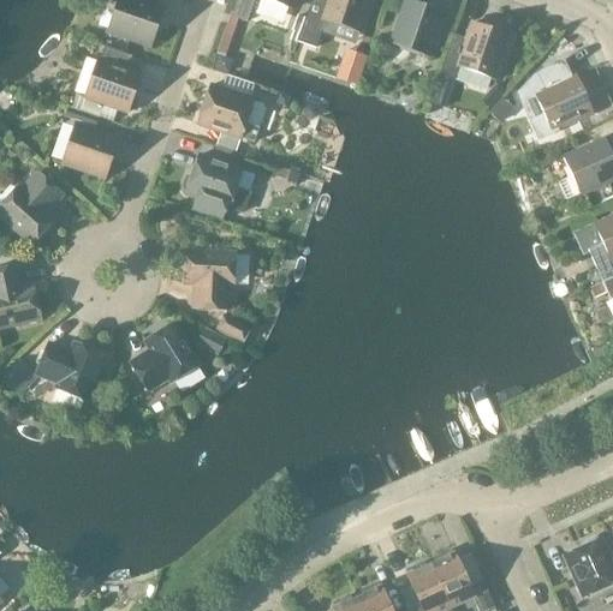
[(115,0),(119,1),(108,30),(152,45),(165,6),(148,0),(115,0)]
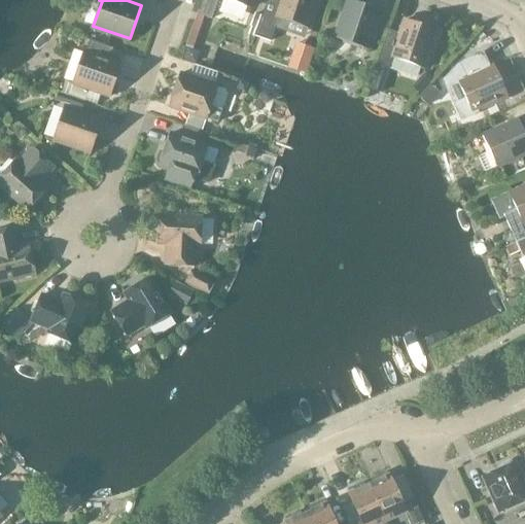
[(234,0),(252,6),(253,0),(202,0),(199,11),(212,16),(217,0),(234,0)]
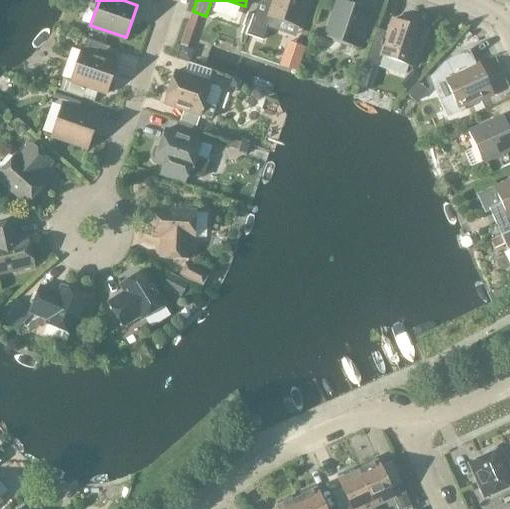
[(259,0),(248,33),(263,38),(272,15),(300,25),(308,0),(259,0)]
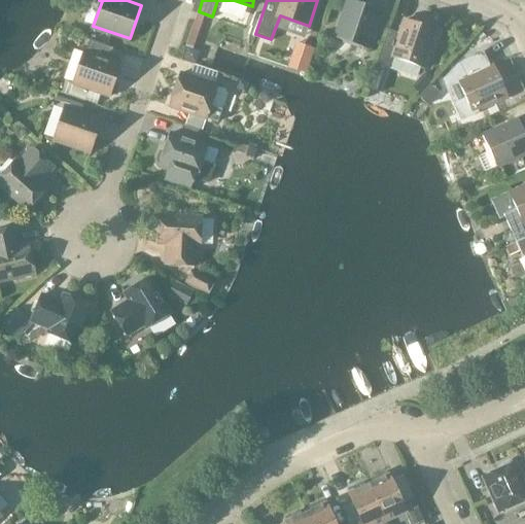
[(381,10),(363,4),(362,0),(348,0),(336,35),(369,46),(381,10)]
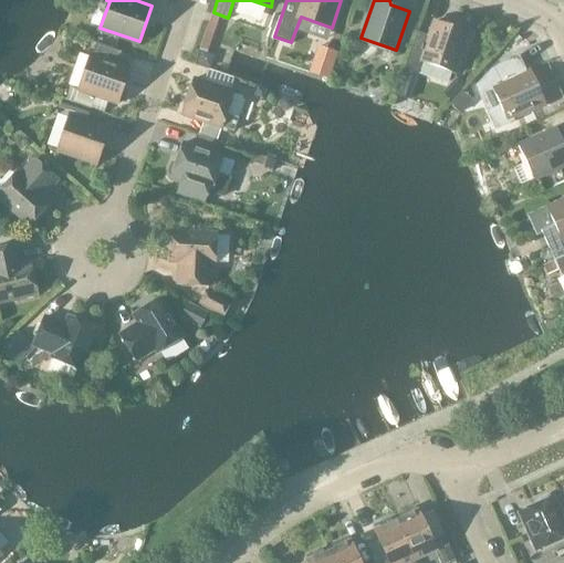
[(423,60),(457,71),(470,32),(435,20),(430,33),(419,30),(406,68),(418,72),(423,60)]
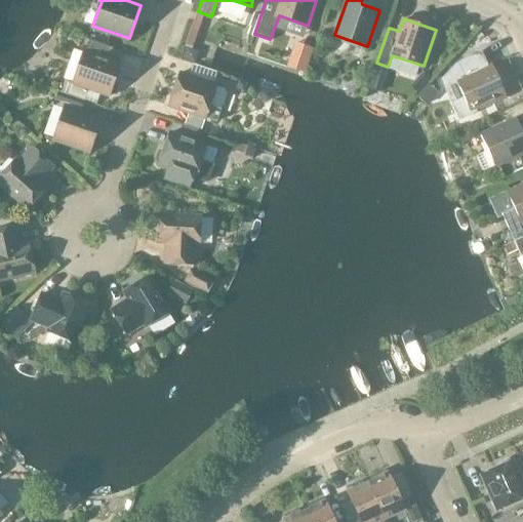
[(85,49),(73,82),(110,94),(111,92),(115,91),(118,83),(115,79),(121,62),(110,57),(114,46),(90,38),(86,49),(85,49)]
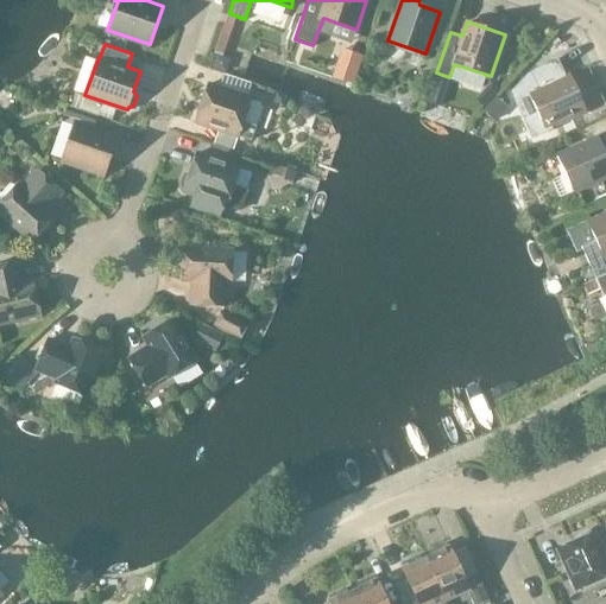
[(570,72),(561,77),(554,61),(530,71),(534,78),(525,82),(529,91),(521,95),(518,100),(525,116),(530,118),(540,113),(547,128),(587,109),(570,72)]
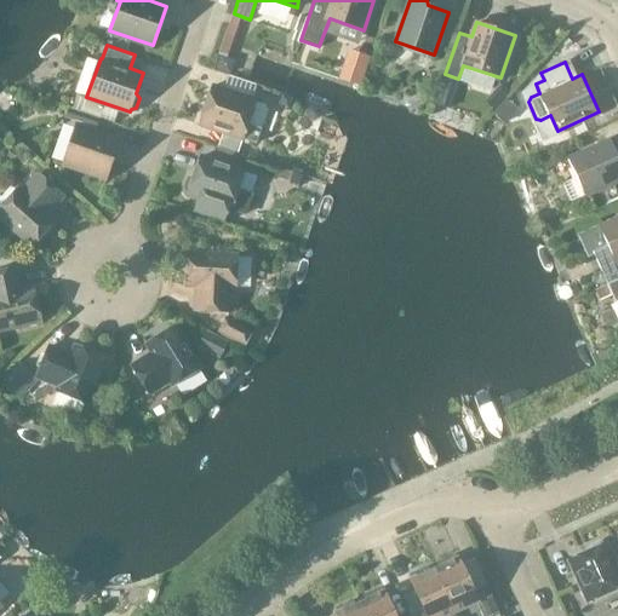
[(256,99),(257,99),(213,84),(200,122),(242,138),(244,137),(257,142),(269,109),(265,103),(256,99)]
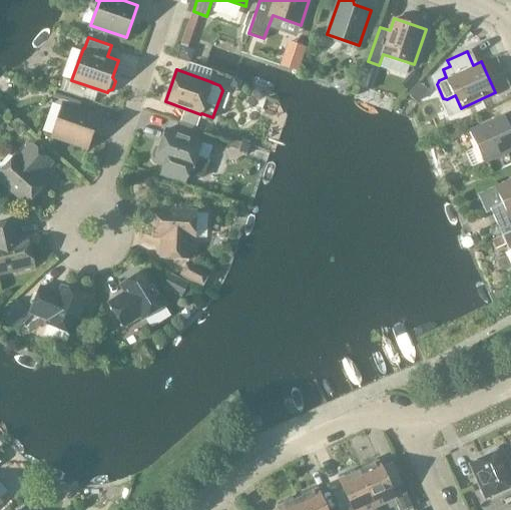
[(418,101),(429,89),(420,81),(409,93),(418,101)]
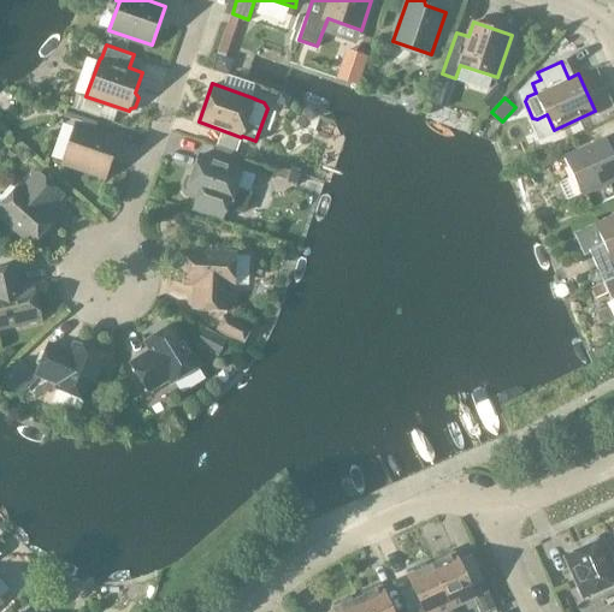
[(100,116),(69,105),(65,116),(96,126),(100,116)]
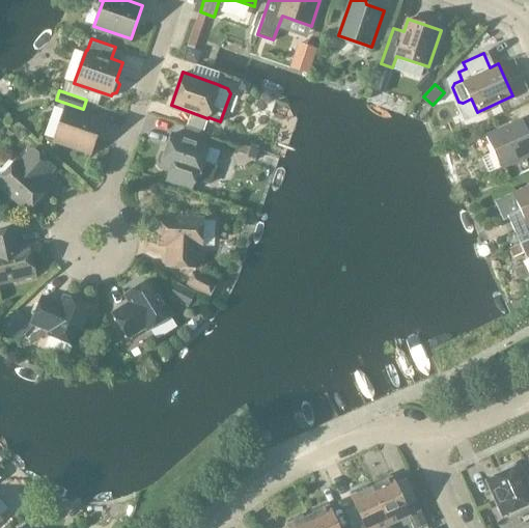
[(103,119),(65,107),(54,140),(91,153),(92,150),(98,149),(101,140),(96,136),(103,119)]
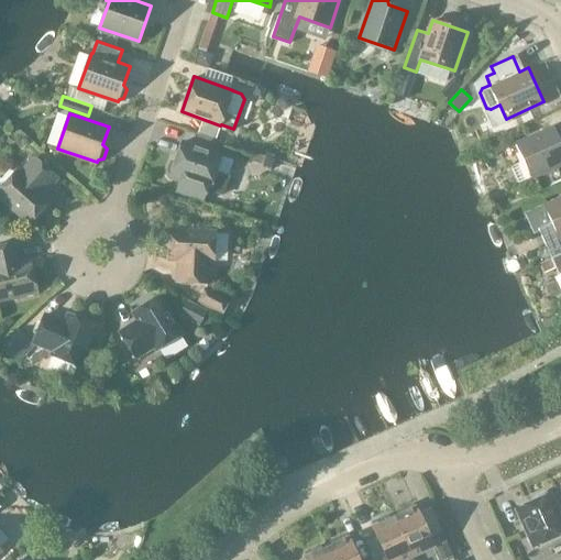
[(517,142),(525,160),(512,165),(519,180),(531,175),(532,176),(560,163),(560,140),(554,125),(517,142)]
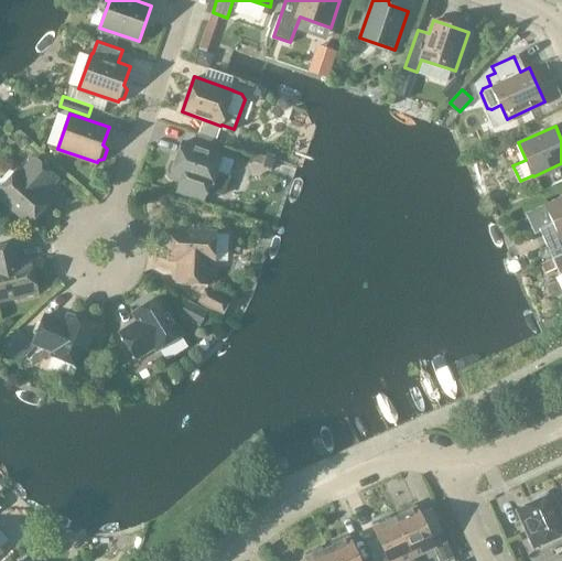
[(485,144),(490,157),(507,149),(505,144),(523,137),(519,127),(511,130),(512,132),(485,144)]
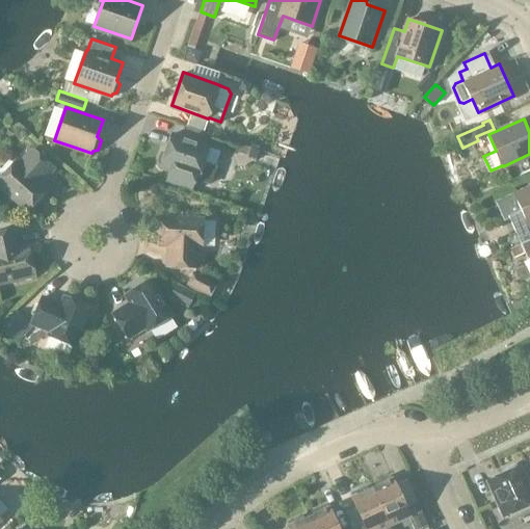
[(167,151),(162,152),(159,160),(162,163),(161,166),(169,168),(165,181),(192,189),(196,178),(199,179),(199,178),(211,182),(216,165),(205,161),(210,146),(173,132),(167,151)]
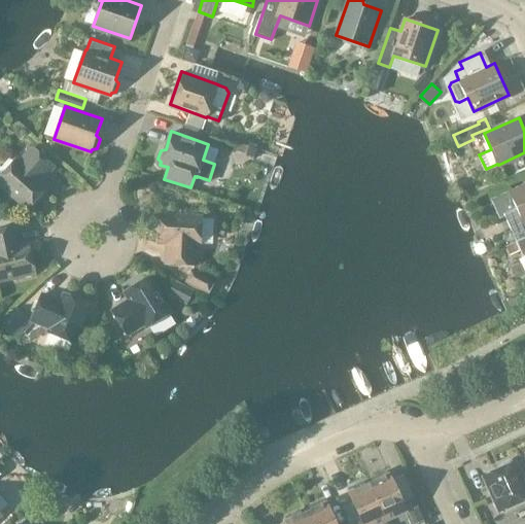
[(0,177),(0,182),(28,208),(47,186),(41,181),(54,166),(32,147),(20,162),(16,159),(0,177)]
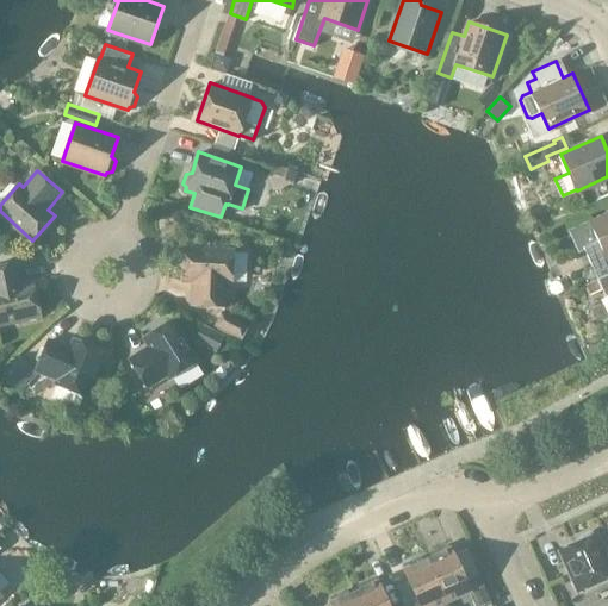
[(584,245),(597,276),(607,272),(607,213),(590,222),(599,239),(584,245)]
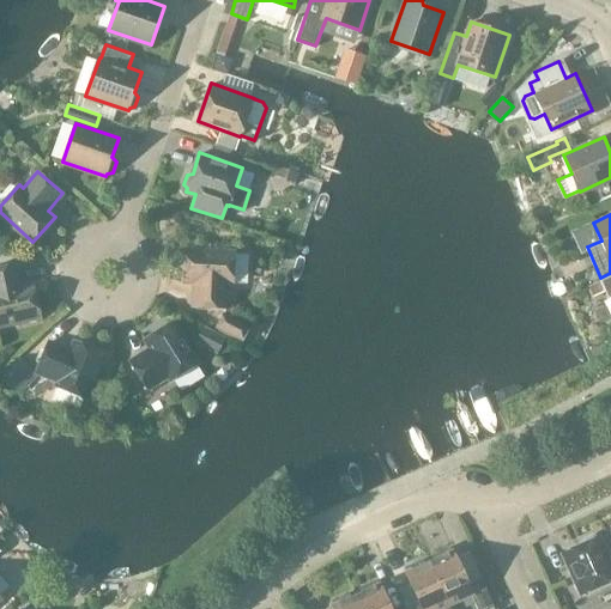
[(187,248),(185,281),(195,281),(194,304),(228,306),(229,284),(233,284),(235,250),(187,248)]
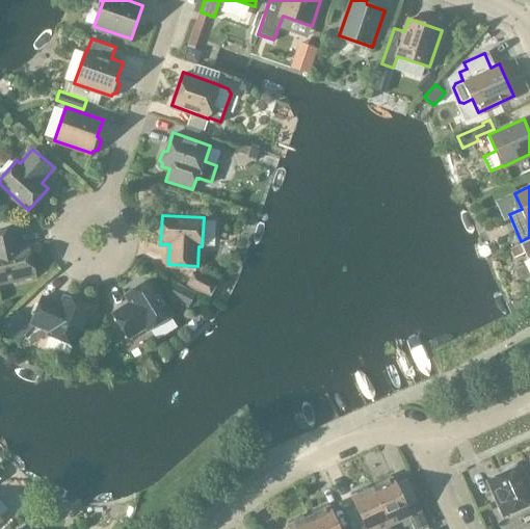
[(0,282),(35,274),(28,246),(20,248),(16,229),(0,232),(0,282)]
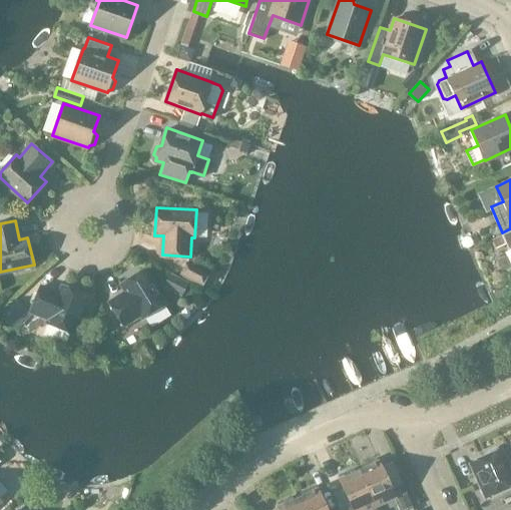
[(510,228),(502,232),(509,248),(510,250),(510,228)]
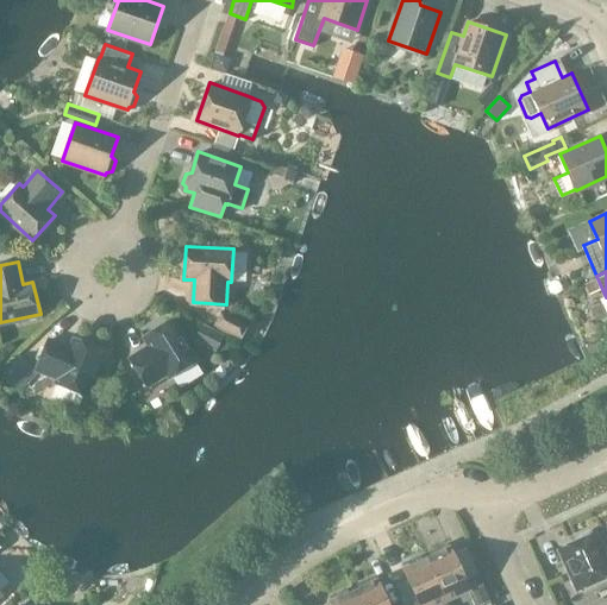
[(249,322),(223,308),(214,325),(241,339),(249,322)]
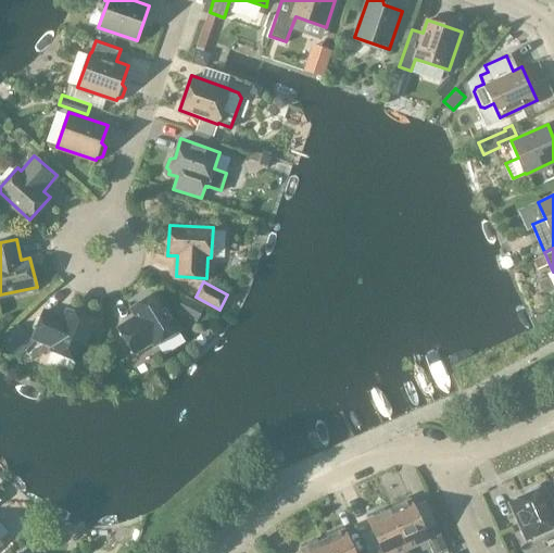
[(180,328),(158,291),(131,308),(137,315),(118,326),(135,352),(152,341),(154,344),(180,328)]
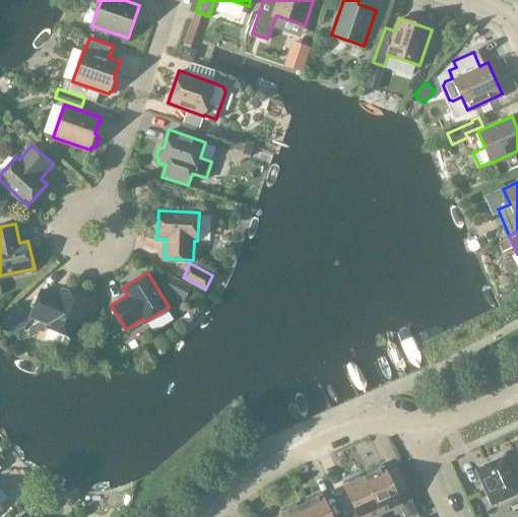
[(192,284),(174,275),(166,289),(184,300),(192,284)]
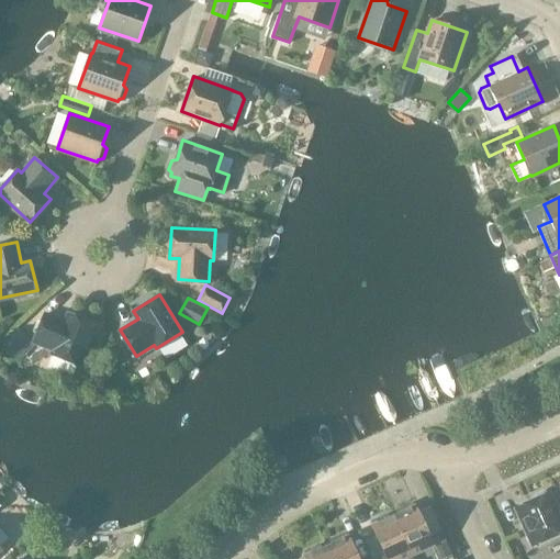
[(97,324),(69,312),(65,321),(46,312),(34,341),(54,349),(52,353),(80,365),(97,324)]
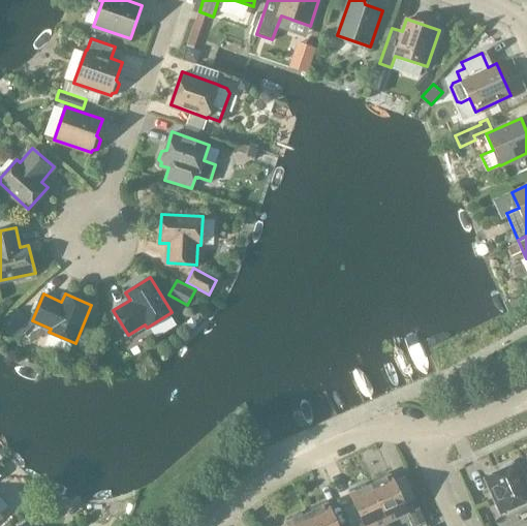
[(17,308),(3,323),(20,338),(34,322),(17,308)]
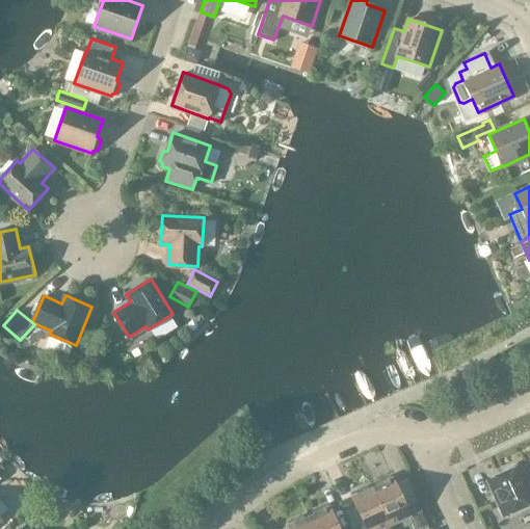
[(488,479),(504,516),(529,503),(529,484),(521,465),(519,466),(514,464),(506,467),(506,472),(488,479)]
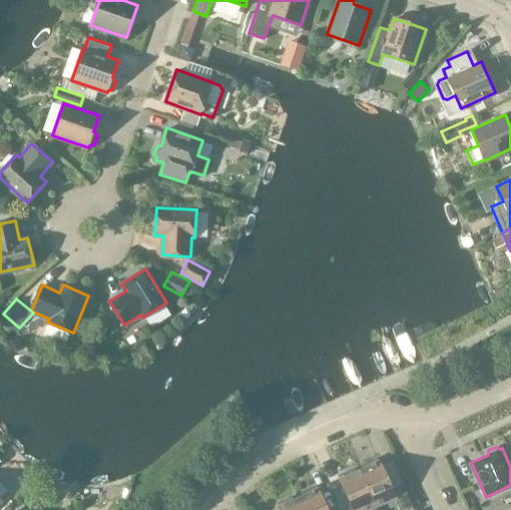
[(400,509),(403,509),(413,506),(403,483),(392,487),(380,460),(378,461),(377,457),(363,464),(364,467),(360,469),(376,505),(395,497),(400,509)]
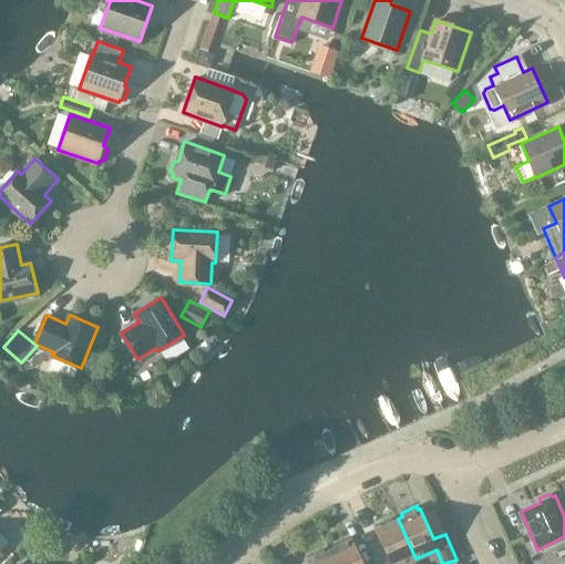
[(390,559),(378,563),(418,563),(415,559),(398,519),(393,521),(391,518),(376,524),(378,527),(376,529),(390,559)]
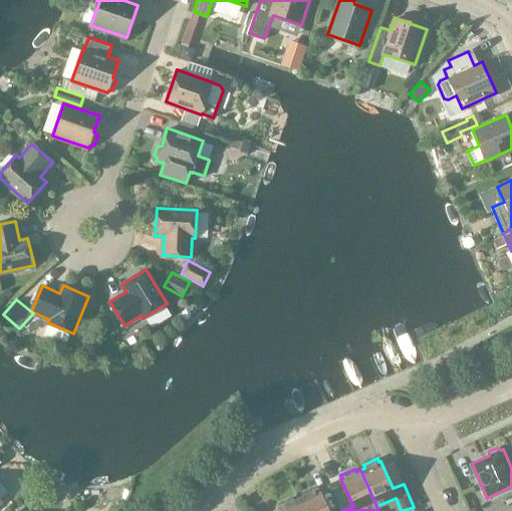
[(328,510),(318,489),(317,489),(316,486),(302,492),(303,496),(299,498),(304,510),(328,510)]
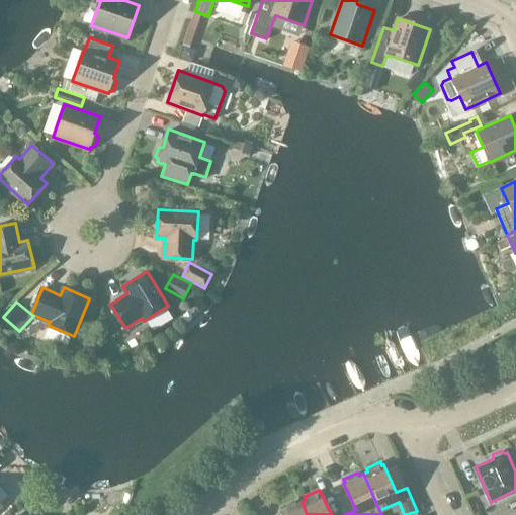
[(282,514),(307,514),(302,502),(296,504),(295,500),(281,507),(282,510),(281,511),(282,514)]
